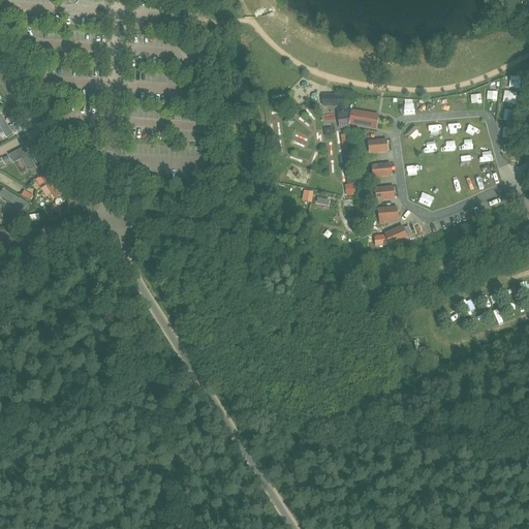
[(488,91),(487,99),(497,100),(497,92),(488,91)]
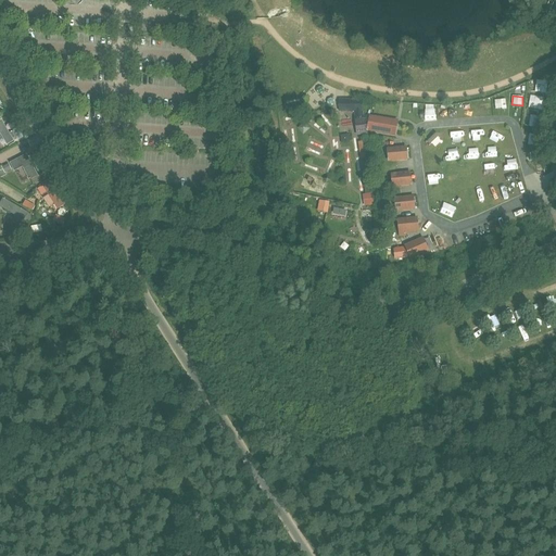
[(530,97),(529,108),(544,110),(544,98),(530,97)]
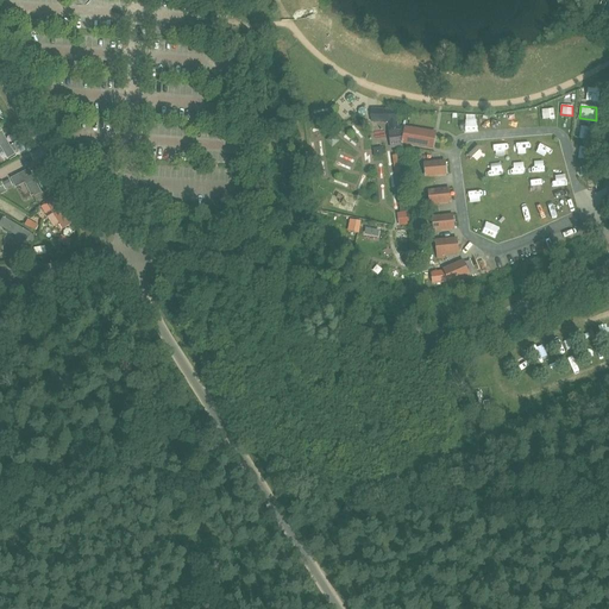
[(390,121),(390,130),(397,130),(397,110),(372,110),(372,115),(372,123),(390,121)]
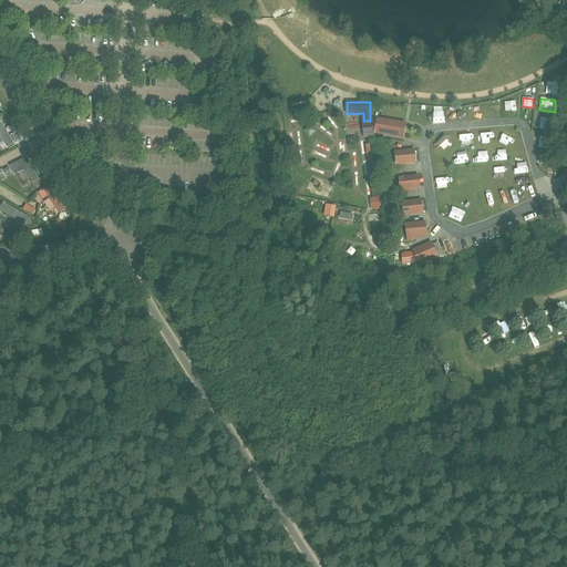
[(406,107),(388,104),(385,116),(404,120),(406,107)]
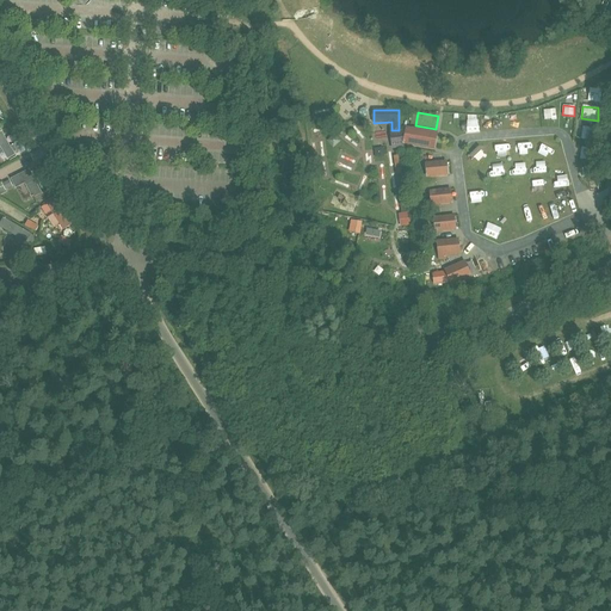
[(405,143),(407,129),(399,130),(392,130),(394,148),(403,147),(405,143)]
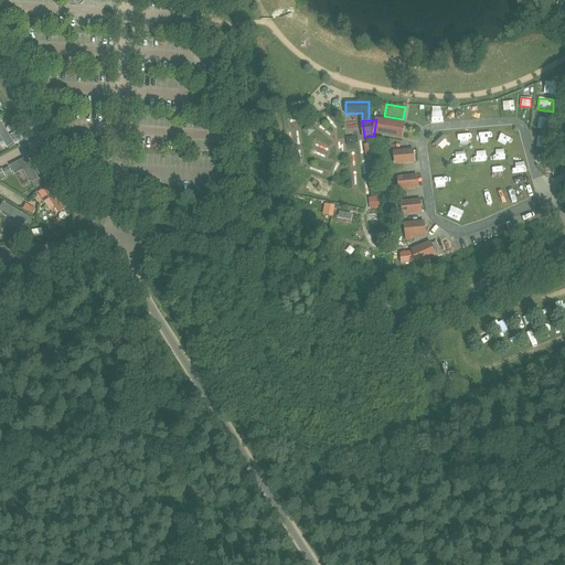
[(401,137),(403,124),(376,119),(374,132),(401,137)]
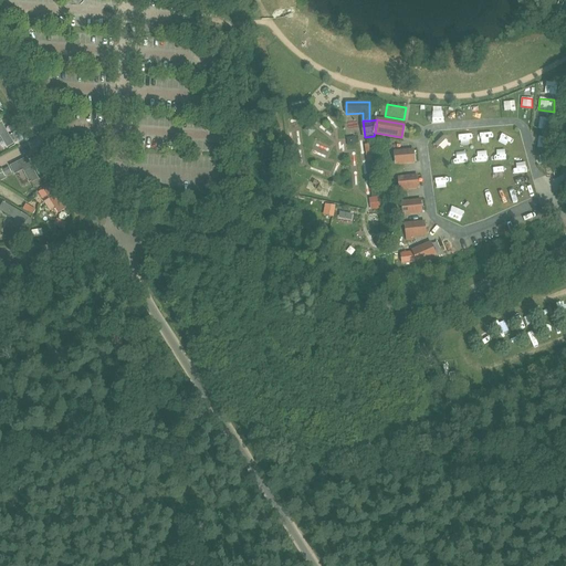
[(14,144),(1,123),(0,123),(0,140),(1,143),(3,142),(8,148),(14,144)]
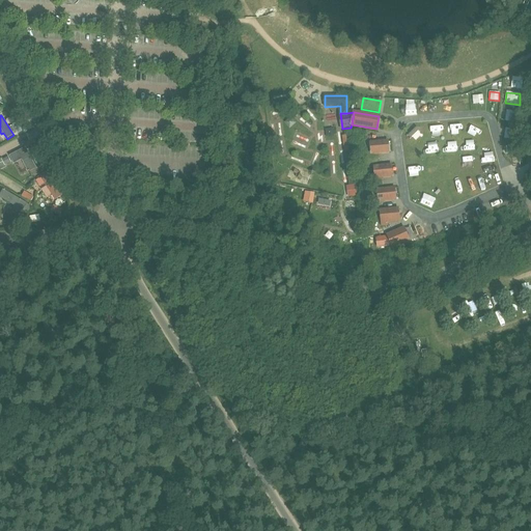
[(20,121),(12,124),(18,135),(25,132),(20,121)]
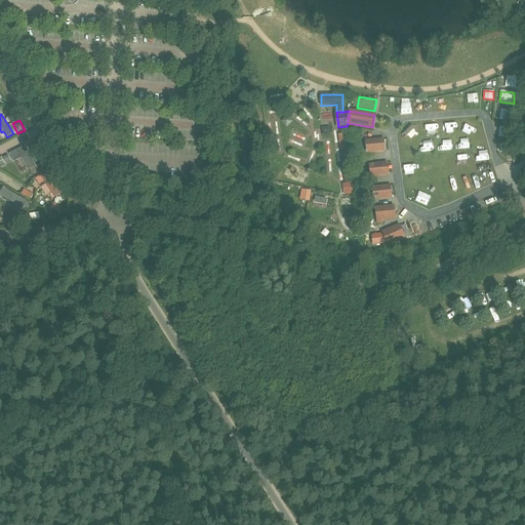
[(382,140),(366,142),(367,152),(384,150),(382,140)]
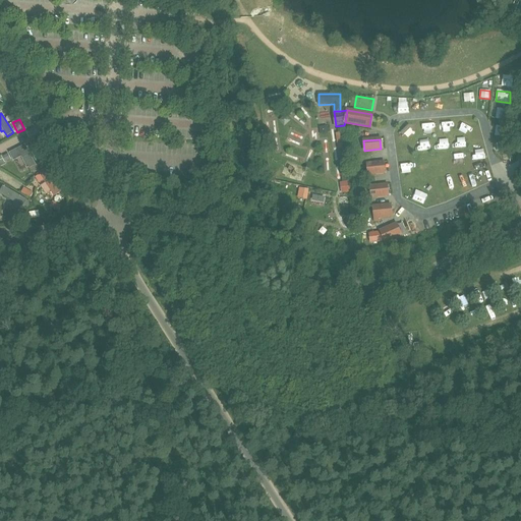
[(26,146),(9,154),(12,160),(13,162),(17,160),(22,158),(25,164),(29,170),(36,166),(26,146)]
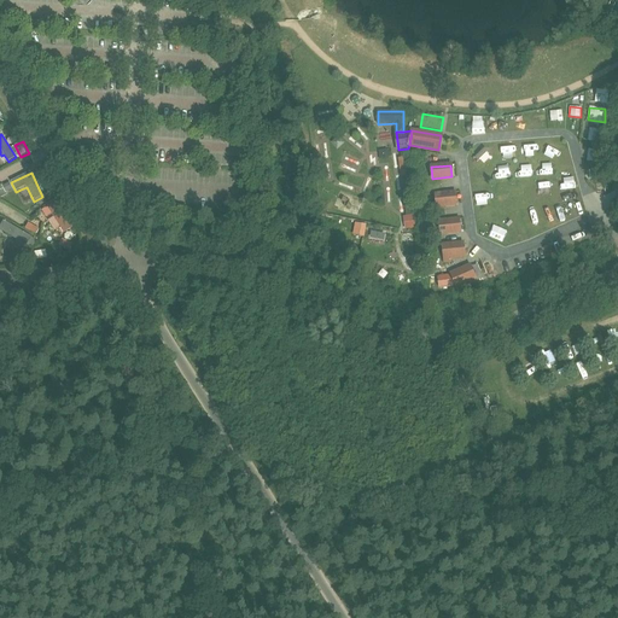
[(4,186),(5,190),(6,193),(15,190),(11,182),(4,186)]
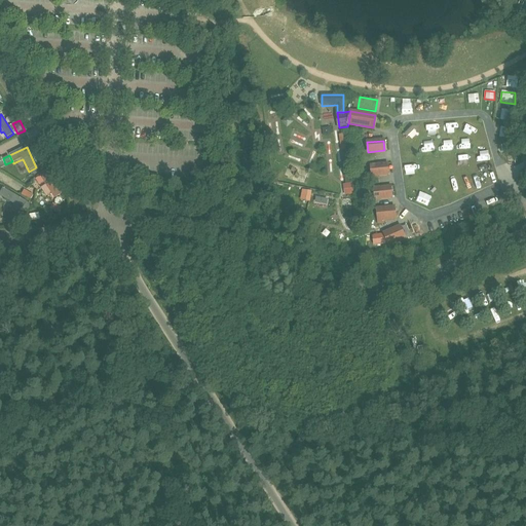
[(388,162),(370,164),(372,179),(390,177),(388,162)]
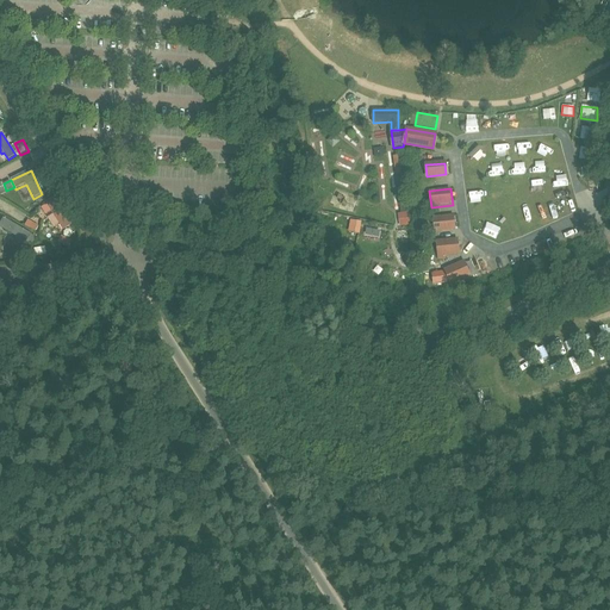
[(56,200),(48,206),(64,231),(73,225),(56,200)]
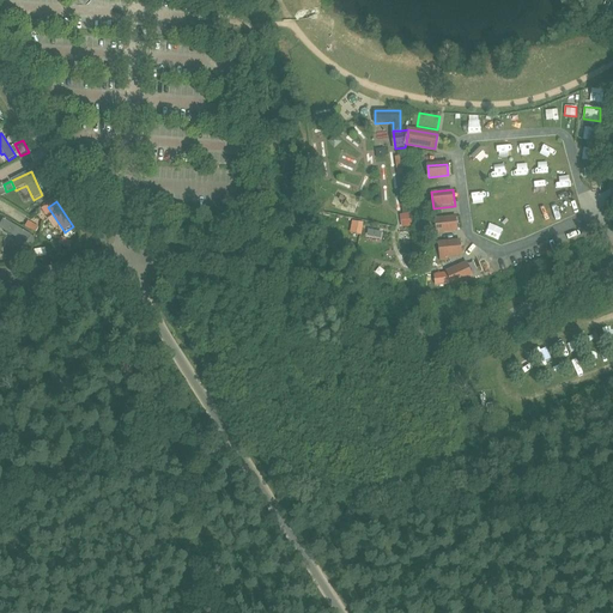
[(457,218),(435,219),(436,234),(459,232),(457,218)]
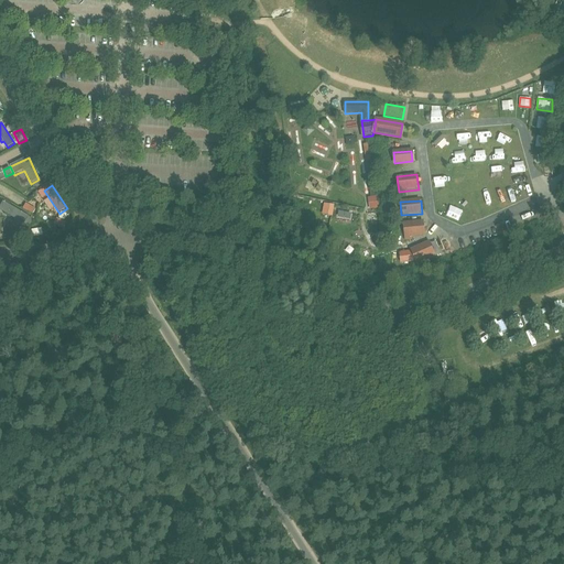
[(30,217),(2,202),(0,205),(0,210),(15,220),(12,227),(21,231),(24,227),(30,217)]
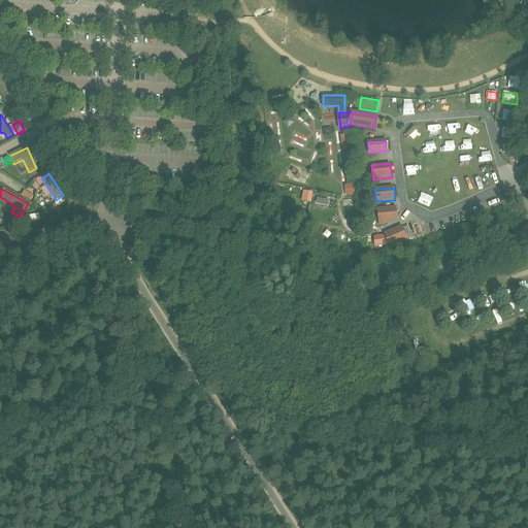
[(28,203),(23,212),(28,215),(33,206),(28,203)]
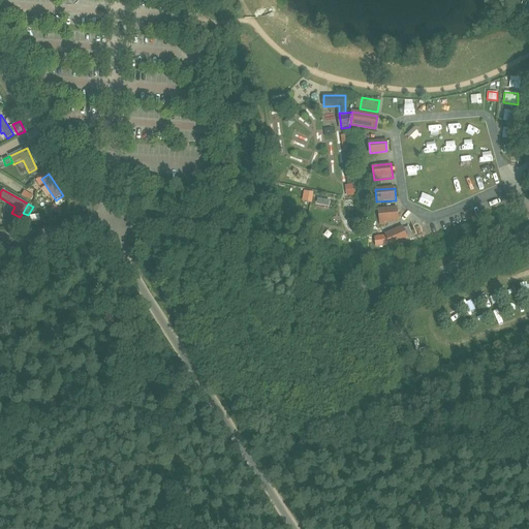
[(398,208),(378,210),(379,224),(399,222),(398,208)]
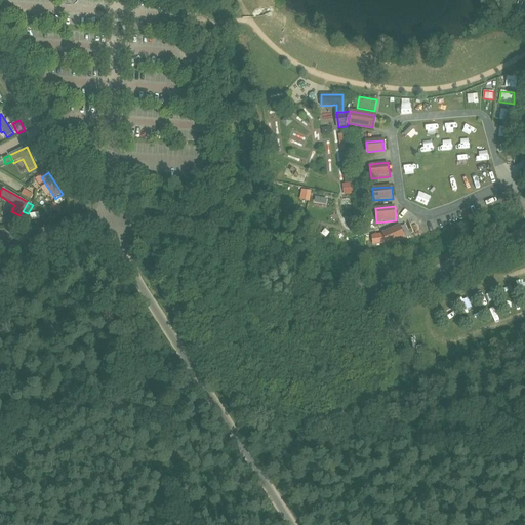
[(41,213),(31,215),(32,223),(42,220),(41,213)]
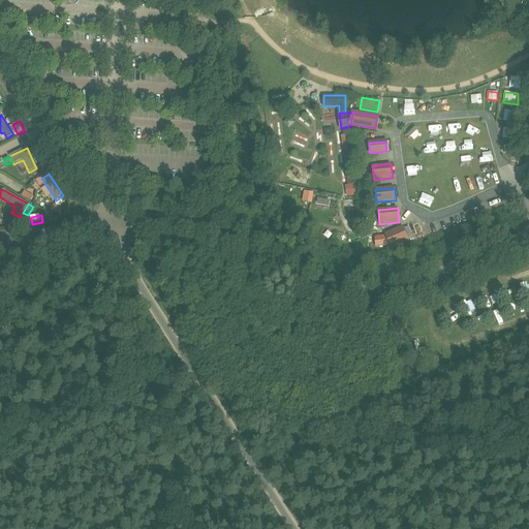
[(384,234),(390,247),(408,240),(403,226),(384,234)]
